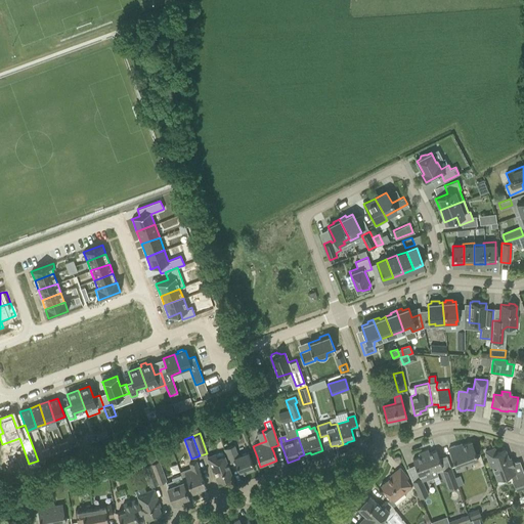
[(477,459),(471,442),(457,447),(457,445),(448,448),(455,467),(459,466),(460,470),(471,466),(470,461),(477,459)]
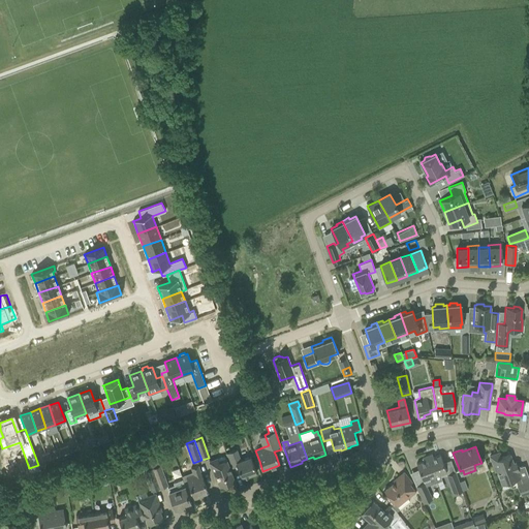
[(250,457),(240,461),(236,449),(225,454),(231,468),(237,466),(242,478),(256,473),(250,457)]
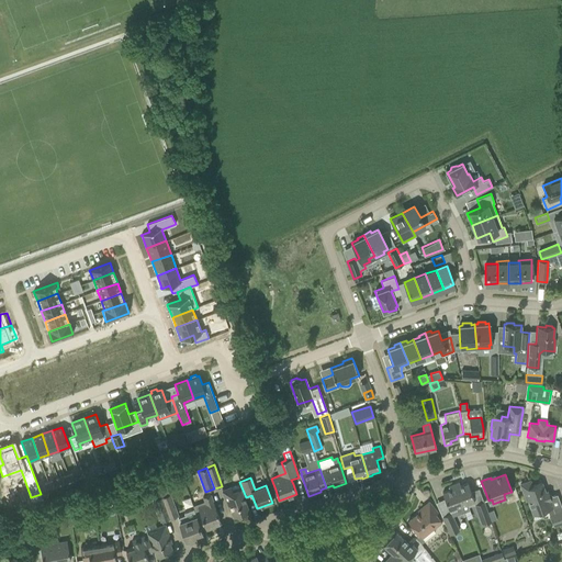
[(550,499),(547,492),(544,492),(541,483),(531,486),(529,481),(520,484),(526,501),(528,499),(531,509),(534,515),(542,512),(547,509),(553,526),(561,523),(561,509),(560,505),(554,507),(552,506),(550,499)]
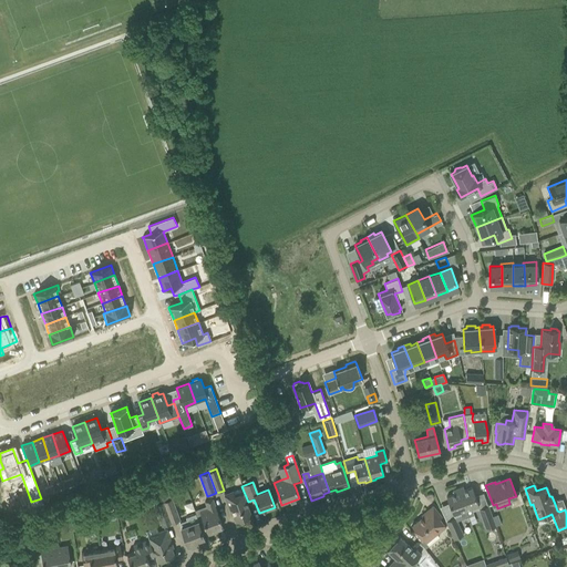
[(171,500),(166,487),(158,491),(164,503),(171,500)]
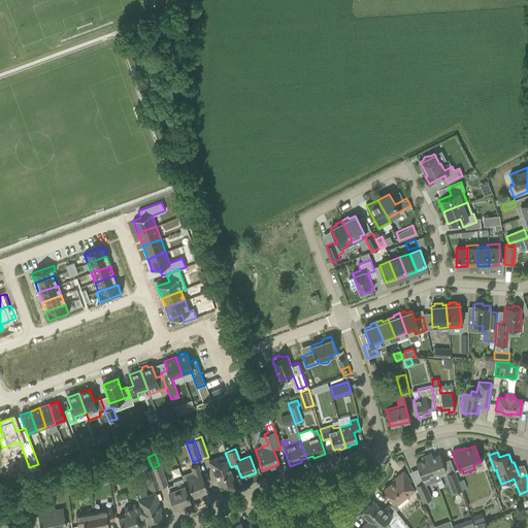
[(426,455),(435,481),(440,479),(438,472),(444,470),(439,454),(432,457),(431,454),(426,455)]
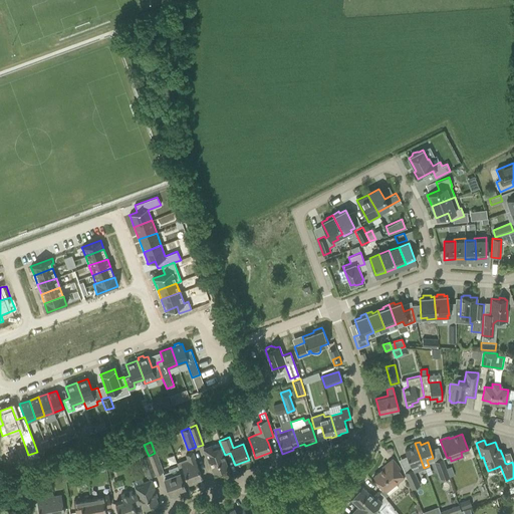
[(424,468),(415,443),(410,445),(411,448),(405,451),(408,460),(410,467),(417,464),(419,470),(424,468)]
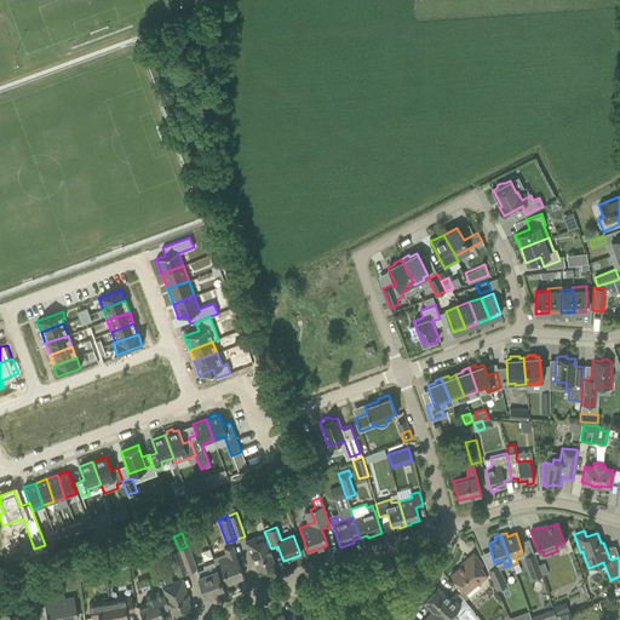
[(274,563),(264,538),(264,537),(262,535),(259,535),(244,541),(252,563),(254,562),(258,569),(274,563)]
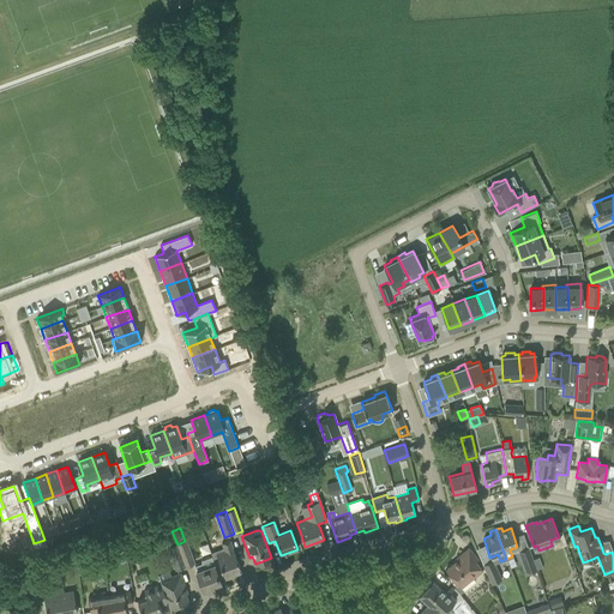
[(185,541),(178,545),(176,545),(185,566),(194,563),(186,541),(185,541)]
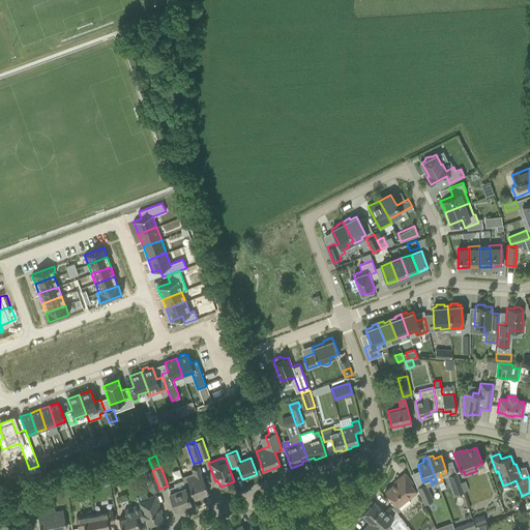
[(187,481),(194,500),(204,497),(203,495),(208,493),(204,482),(199,467),(192,469),(195,478),(187,481)]
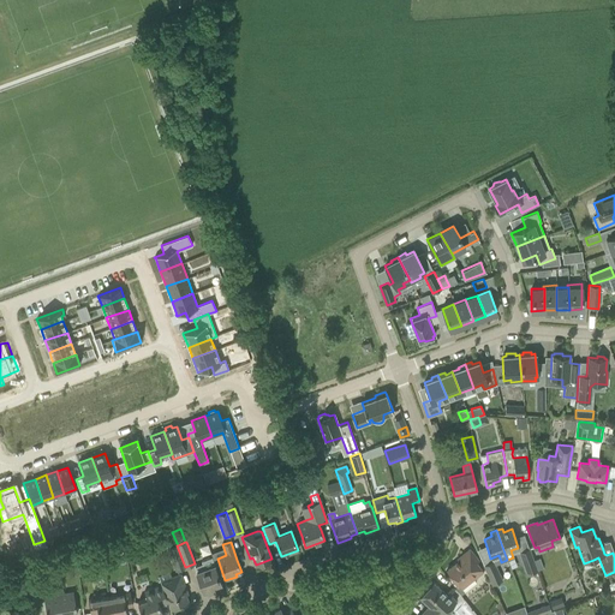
[(201,555),(210,554),(208,544),(199,547),(201,555)]
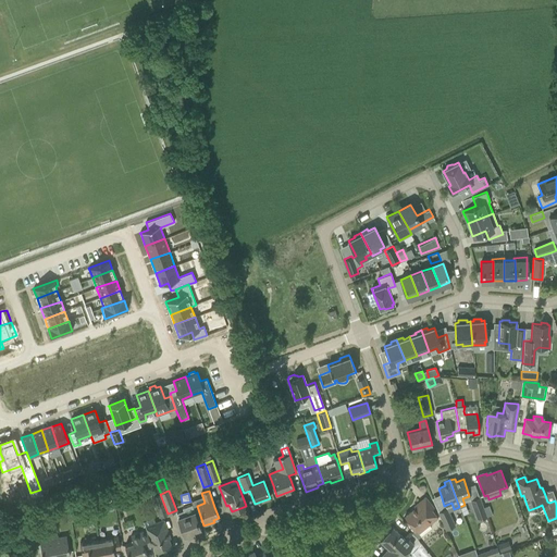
[(168,514),(160,494),(152,497),(160,517),(168,514)]
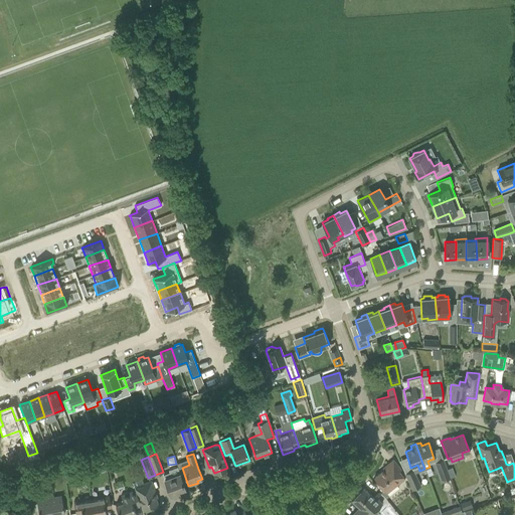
[(403,479),(397,471),(400,469),(399,468),(392,460),(382,468),(383,470),(373,478),(386,493),(403,479)]
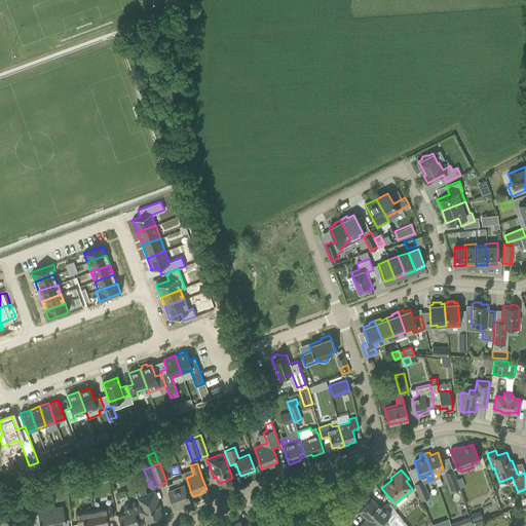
[(459,488),(452,470),(445,473),(452,491),(459,488)]
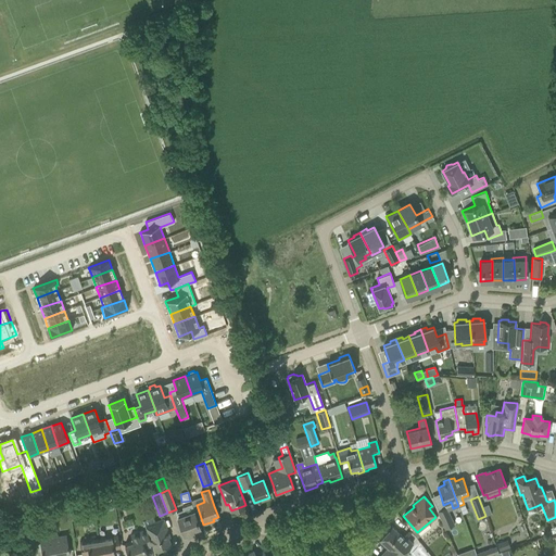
[(200,530),(197,519),(193,510),(191,504),(184,507),(184,509),(175,512),(180,526),(184,535),(200,530)]
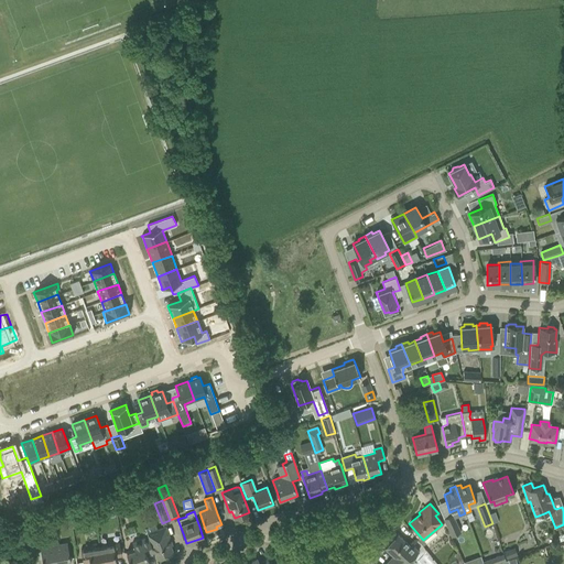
[(67,514),(69,528),(77,525),(76,512),(67,514)]
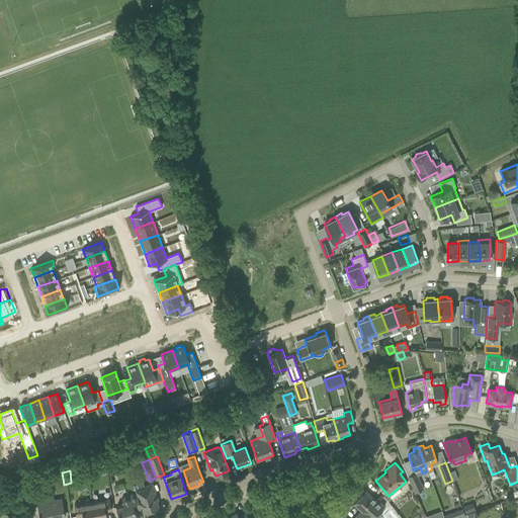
[(407,477),(415,493),(423,489),(416,472),(407,477)]
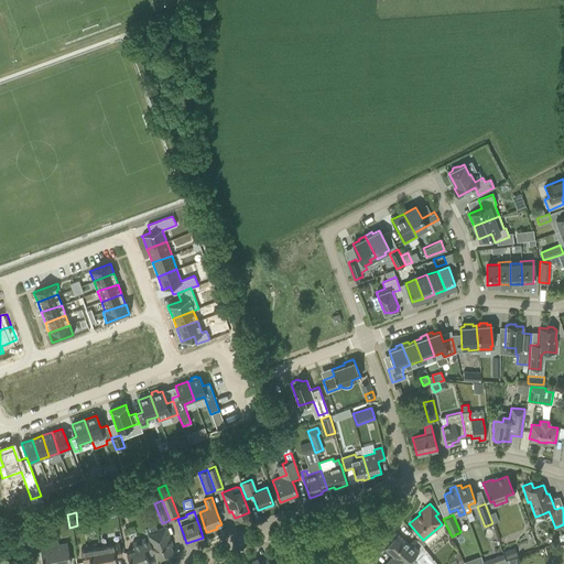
[(171,539),(165,525),(148,532),(156,559),(173,552),(167,540),(171,539)]
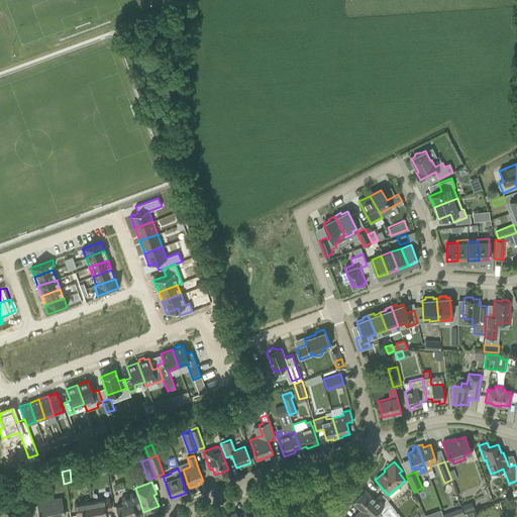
[(373,516),(384,505),(376,499),(375,500),(364,490),(351,502),(360,510),(352,516),(373,516)]
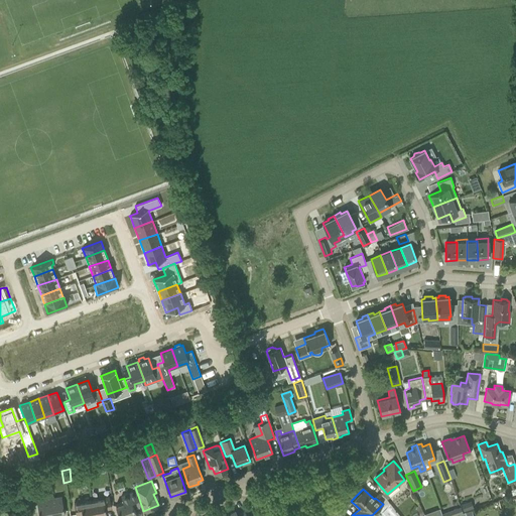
[(135,491),(120,496),(122,503),(115,505),(119,515),(136,515),(137,515),(134,508),(140,505),(135,491)]
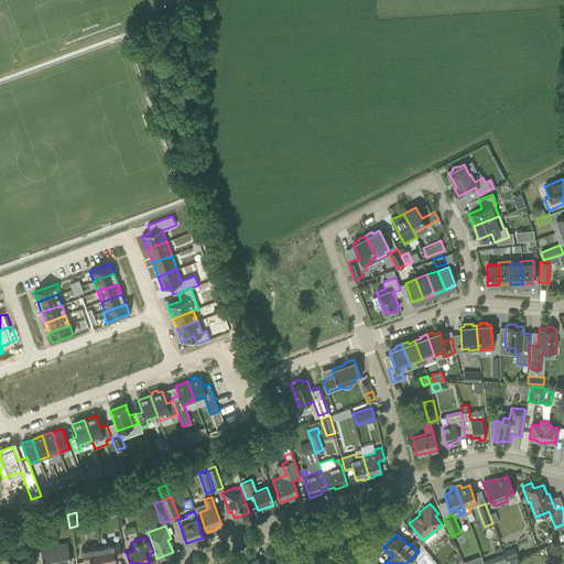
[(57,539),(52,540),(56,563),(63,563),(71,563),(67,543),(57,544),(57,539)]
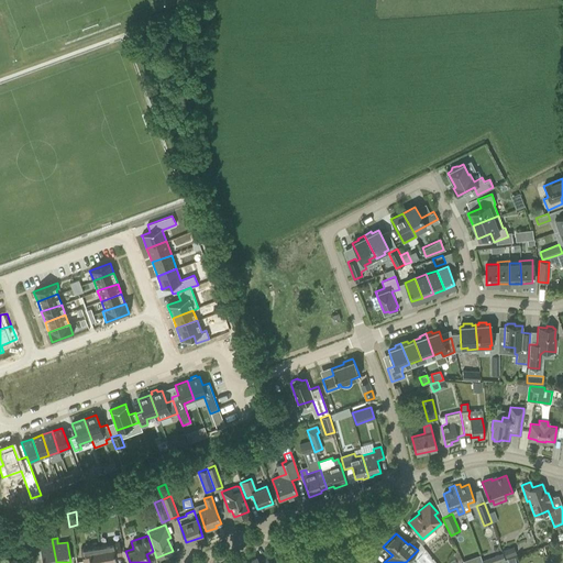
[(42,562),(56,562),(52,539),(47,540),(48,545),(40,547),(42,558),(42,562)]
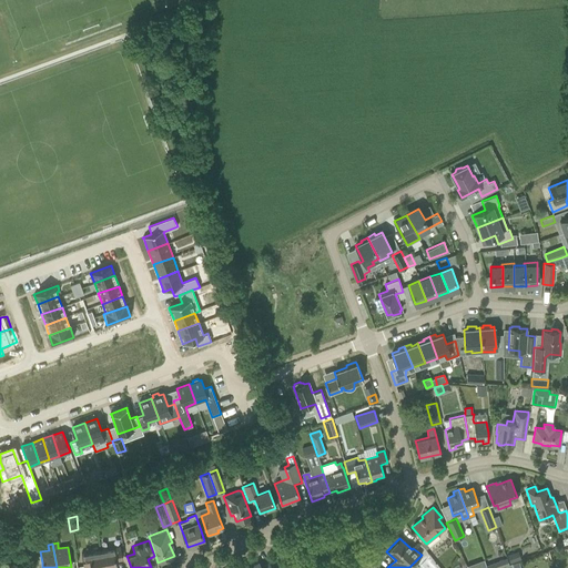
[(108,549),(101,550),(103,567),(117,567),(115,560),(122,560),(120,546),(108,548),(108,549)]
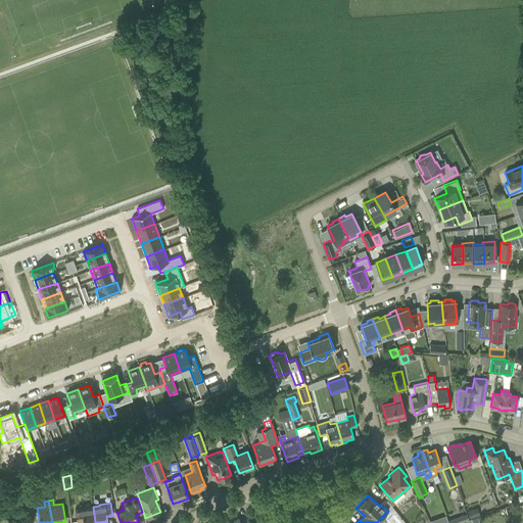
[(95,522),(93,507),(86,509),(86,508),(75,510),(77,522),(83,520),(83,522),(95,522)]
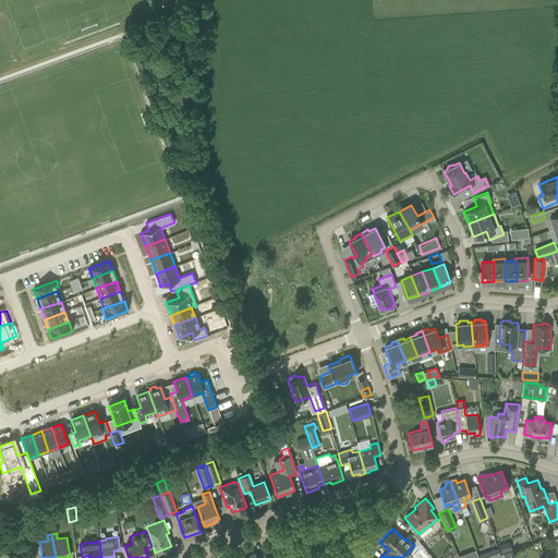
[(509,542),(498,546),(501,554),(511,549),(509,542)]
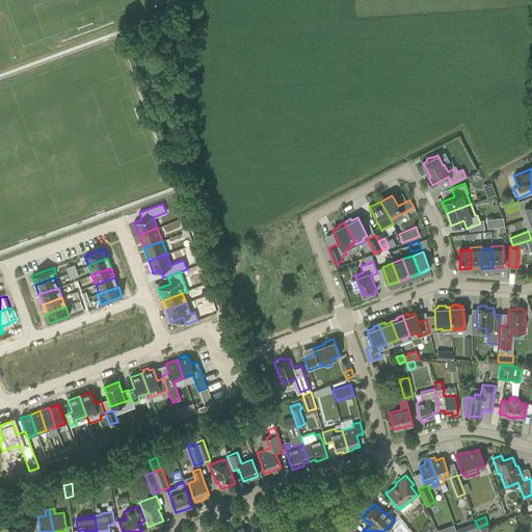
[(455,530),(455,531),(468,531),(477,529),(474,523),(455,530)]
